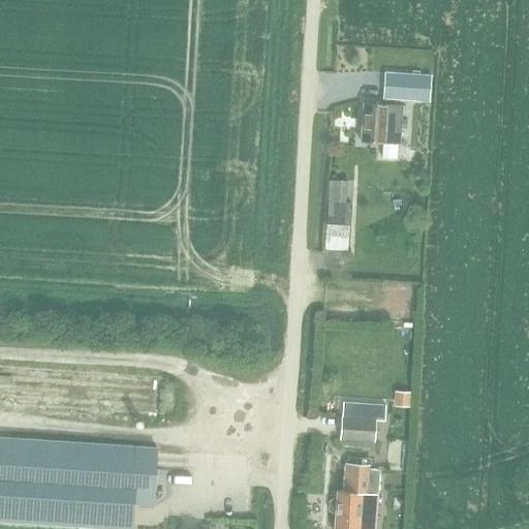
[(430,98),(432,72),(386,69),(384,94),(430,98)]
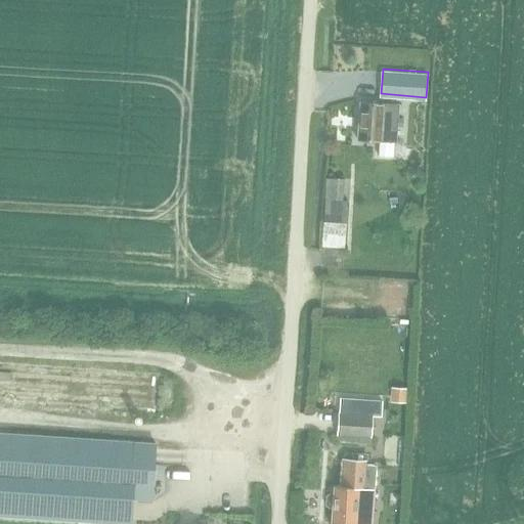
[(394,140),(396,104),(359,102),(357,138),(394,140)]
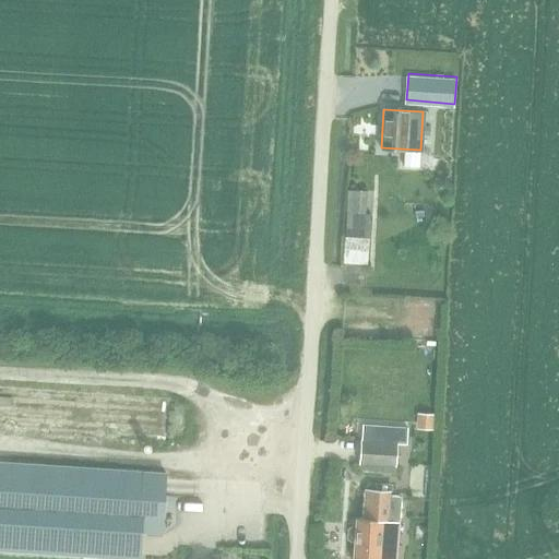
[(364,211),(365,190),(347,189),(346,211),(364,211)]
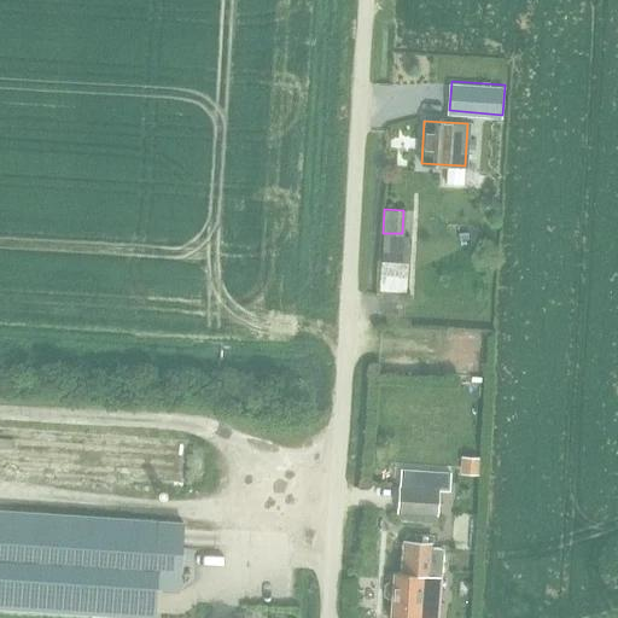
[(408,262),(409,235),(383,235),(382,262),(408,262)]
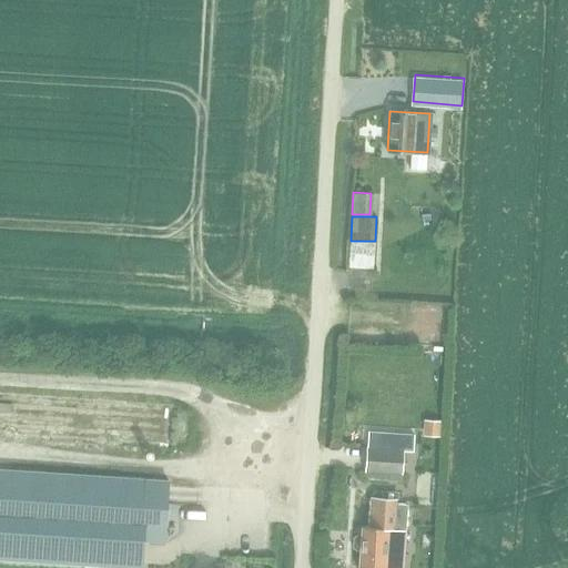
[(359,316),(379,317),(381,306),(361,305),(359,316)]
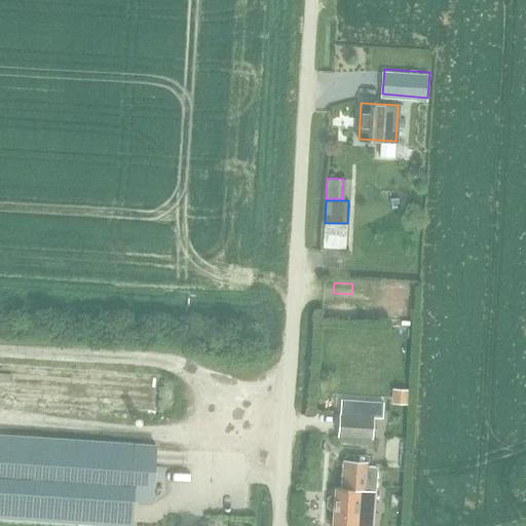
[(392,388),(392,401),(405,401),(406,388),(392,388)]
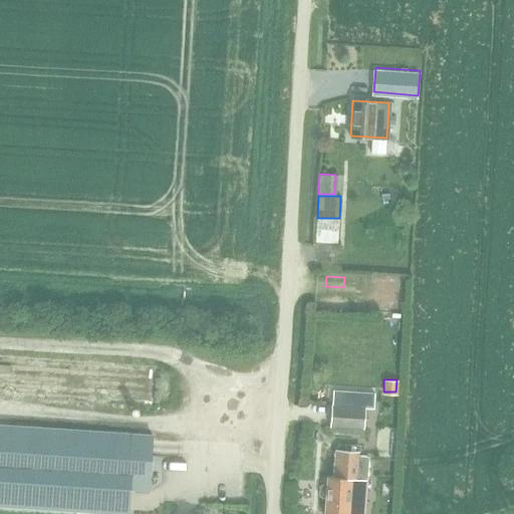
[(329,425),(329,426),(363,428),(364,407),(372,407),(373,393),(332,390),(331,405),(329,425)]
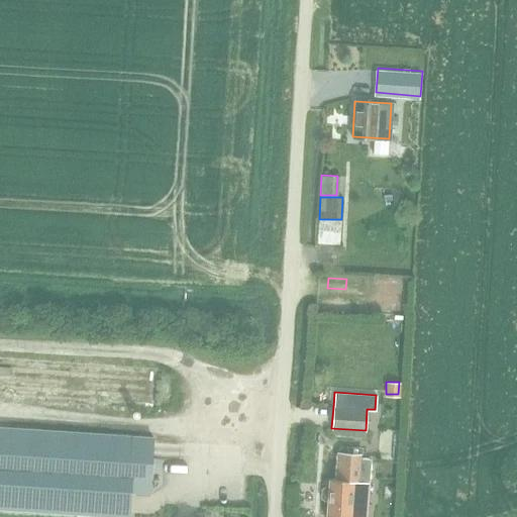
[(148,493),(151,437),(0,426),(0,507),(128,516),(130,492),(148,493)]
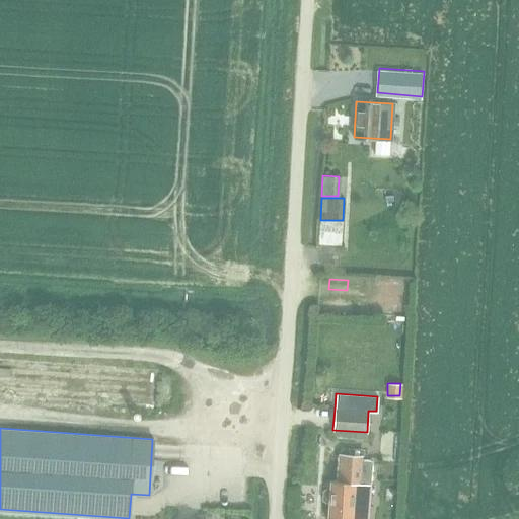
[(325,502),(328,503),(327,518),(329,518),(367,518),(372,459),(362,459),(362,455),(338,453),(337,480),(329,479),(329,489),(326,489),(322,491),(322,499),(325,502)]
